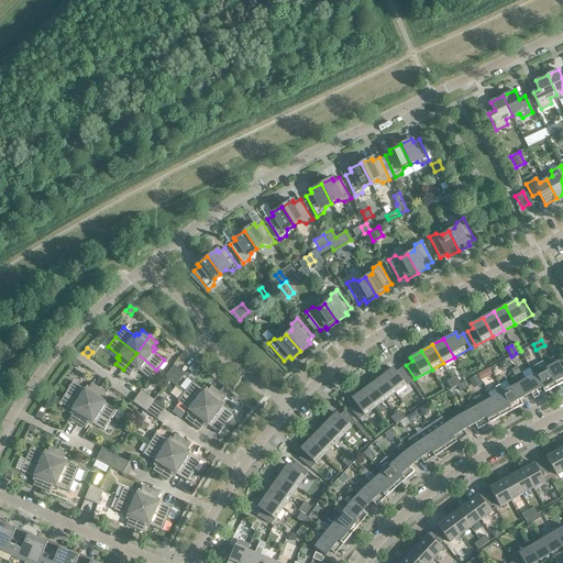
[(156,370),(136,353),(123,370),(130,375),(133,371),(136,373),(138,370),(148,378),(156,370)]
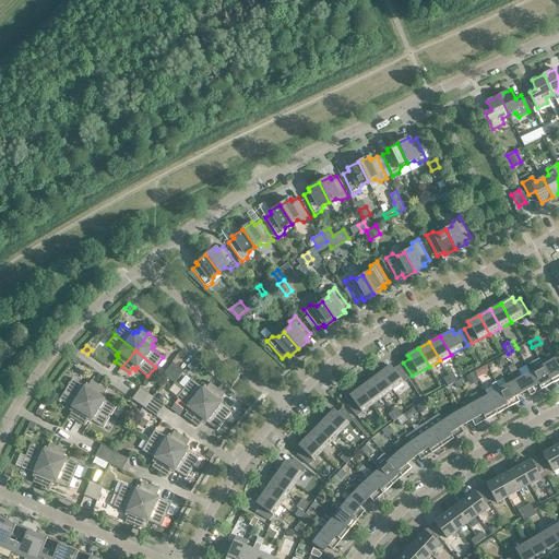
[(81,360),(75,357),(72,363),(78,366),(81,360)]
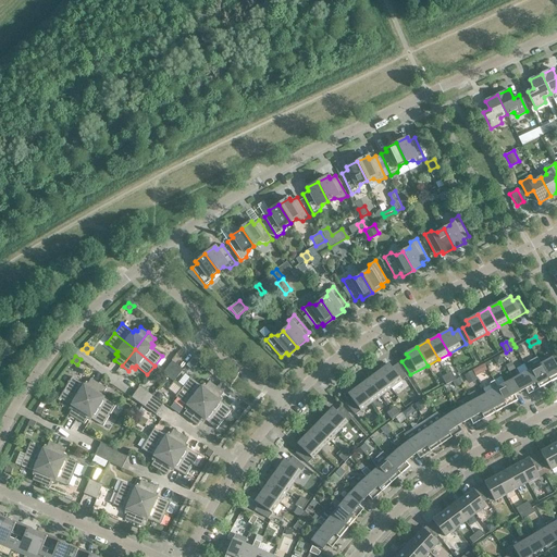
[(499,356),(493,359),(497,366),(503,362),(499,356)]
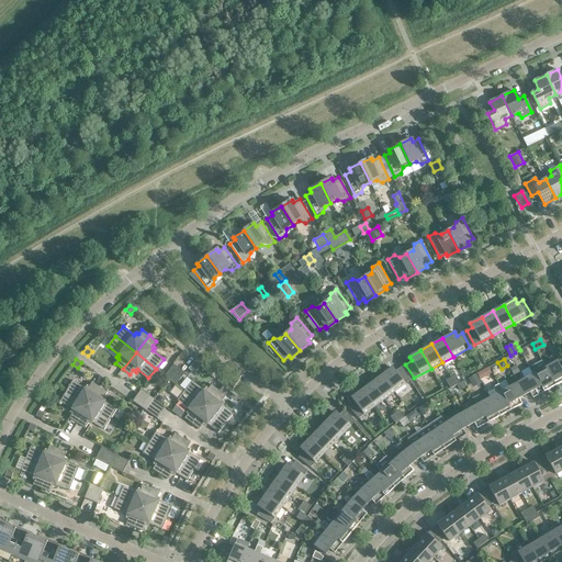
[(561,361),(561,359),(557,361),(546,368),(555,385),(561,382),(561,361)]
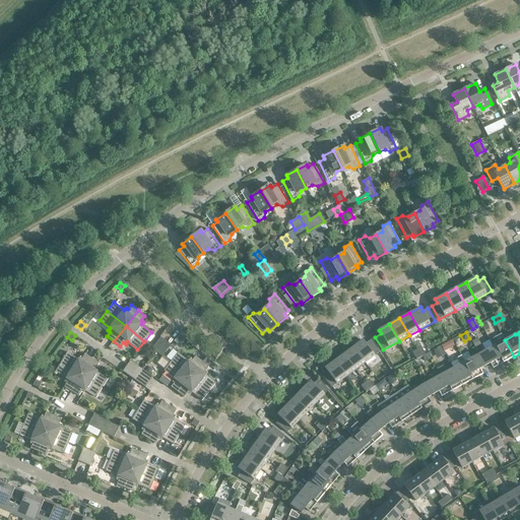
[(501,333),(495,337),(490,340),(493,346),(495,345),(504,363),(514,356),(505,340),(501,333)]
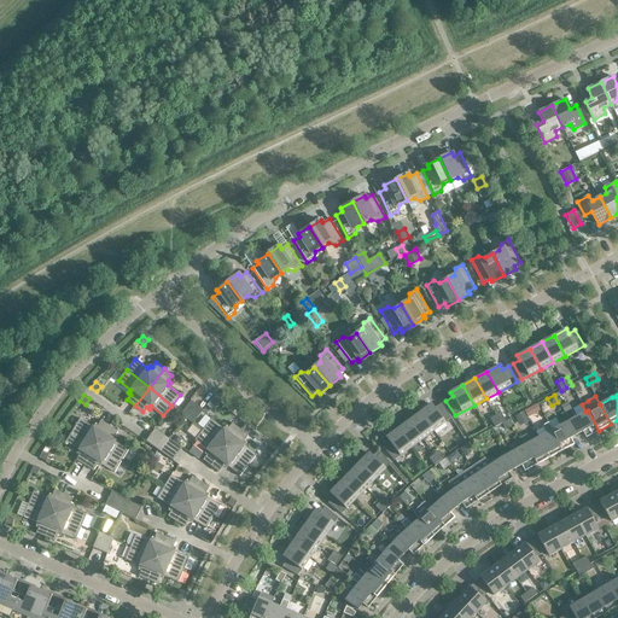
[(181,413),(187,418),(198,403),(192,398),(181,413)]
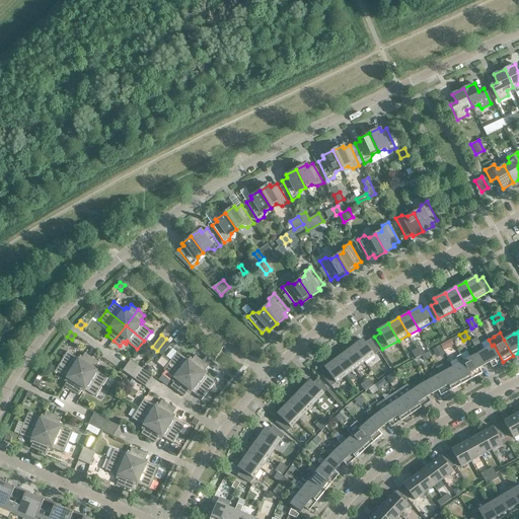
[(479,344),(476,337),(470,340),(474,347),(479,344)]
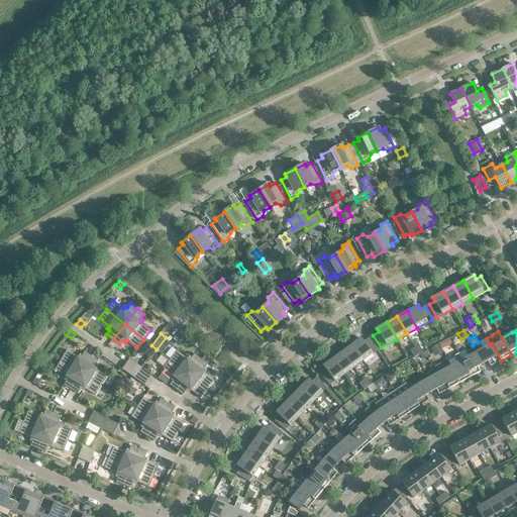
[(171,341),(166,337),(157,349),(162,353),(171,341)]
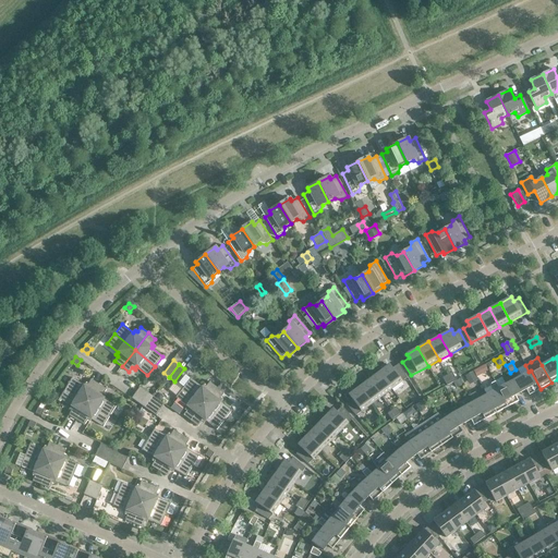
[(407,377),(399,364),(392,368),(389,364),(379,373),(391,389),(407,377)]
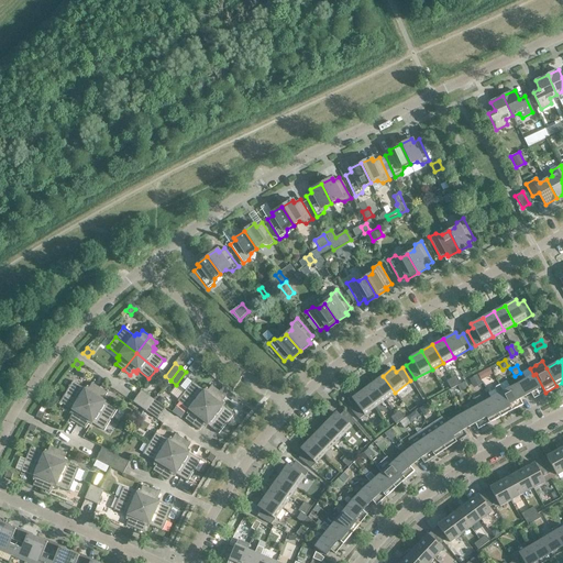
[(536,374),(533,375),(518,383),(526,396),(531,394),(533,399),(545,393),(536,374)]
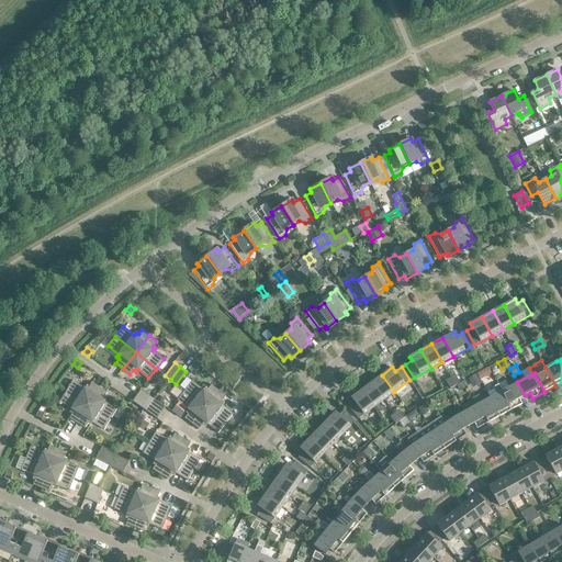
[(468,379),(473,388),(481,383),(476,374),(468,379)]
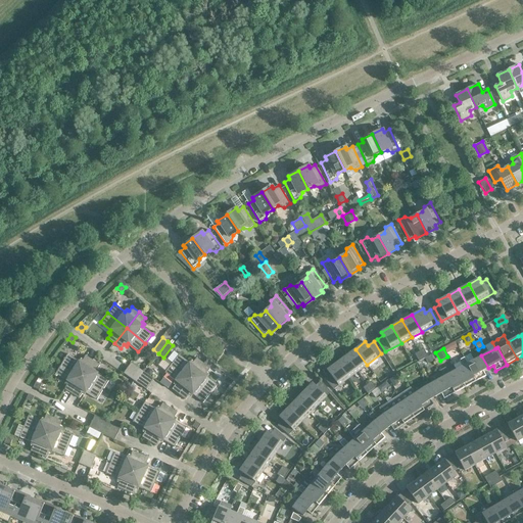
[(367,365),(355,349),(345,355),(358,372),(367,365)]
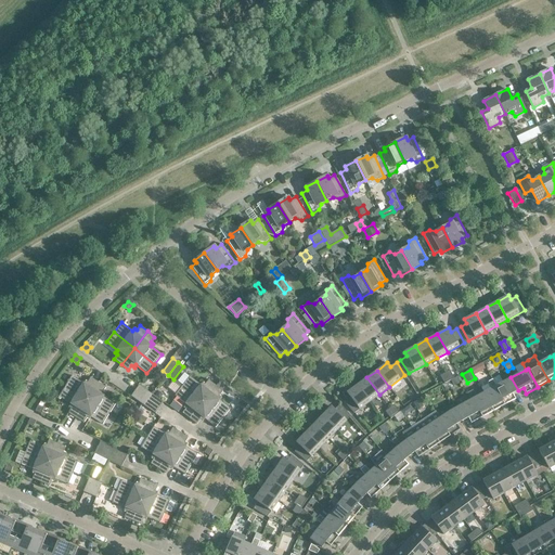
[(450,371),(444,373),(449,381),(452,379),(454,378),(450,371)]
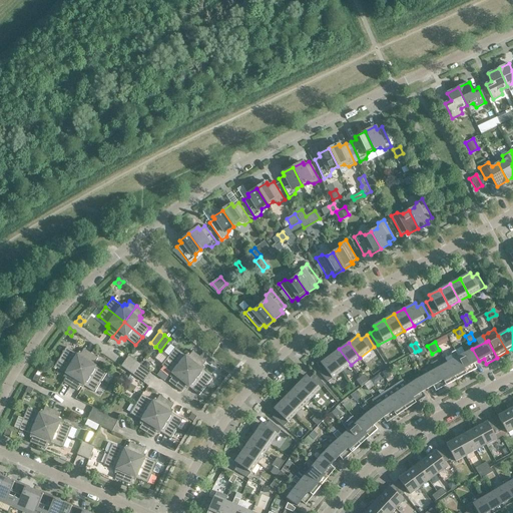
[(415,352),(411,345),(407,348),(411,355),(415,352)]
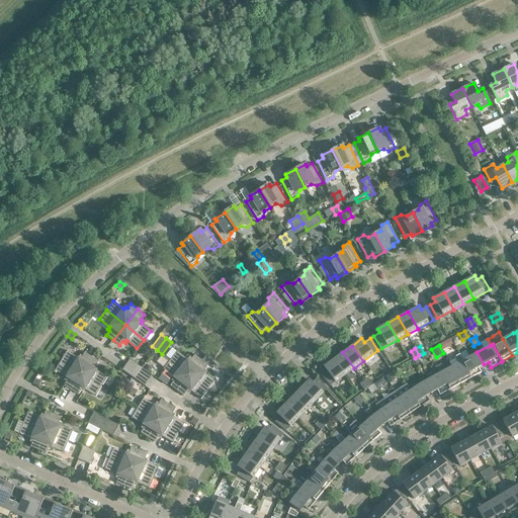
[(67,351),(61,360),(81,373),(92,356),(84,352),(82,357),(79,355),(78,358),(67,351)]
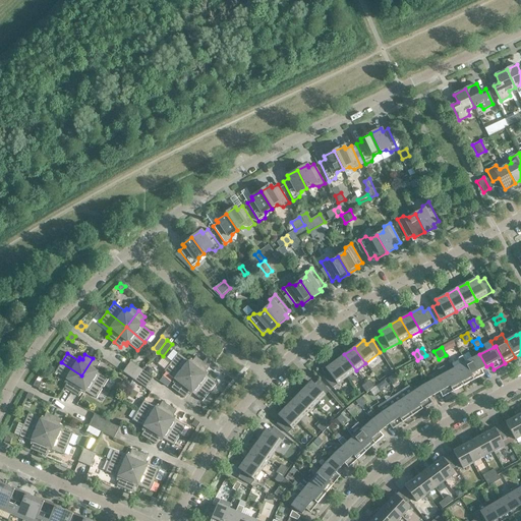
[(178,353),(171,362),(190,378),(203,361),(195,356),(192,360),(190,359),(188,361),(178,353)]
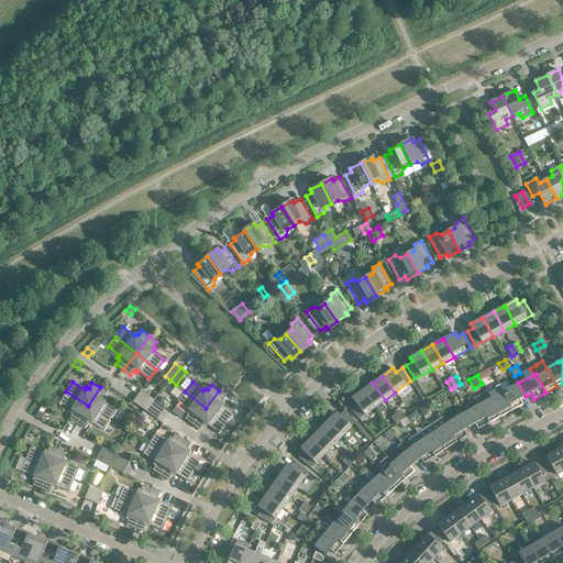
[(385,400),(372,383),(362,390),(375,408),(385,400)]
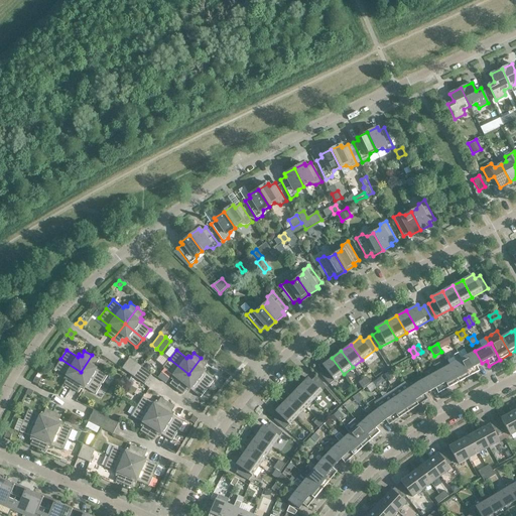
[(475,351),(462,359),(460,360),(469,377),(479,371),(477,366),(482,363),(475,351)]
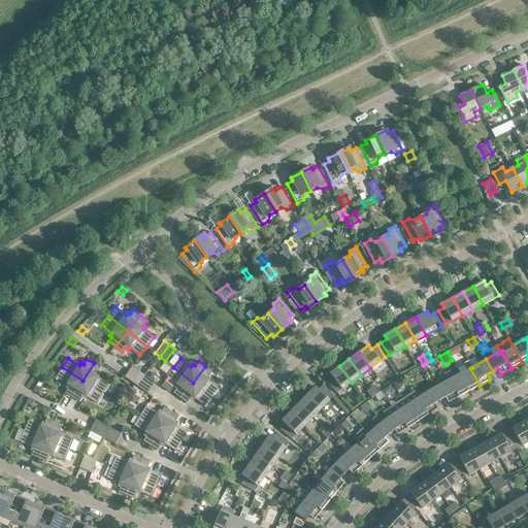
[(466,370),(460,373),(469,391),(480,386),(470,368),(472,367),(468,361),(463,364),(466,370)]
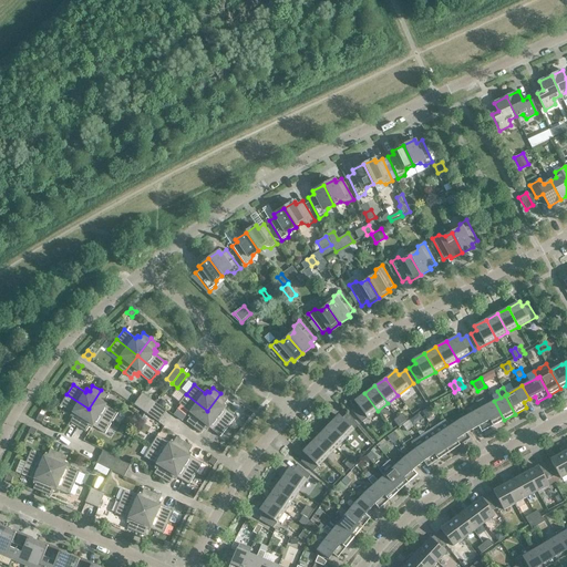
[(109,395),(101,390),(89,409),(112,422),(119,412),(106,404),(107,402),(105,400),(109,395)]
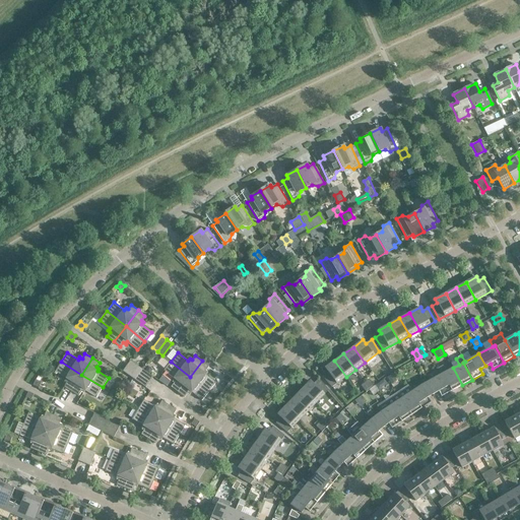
[(130,361),(126,366),(137,374),(141,369),(130,361)]
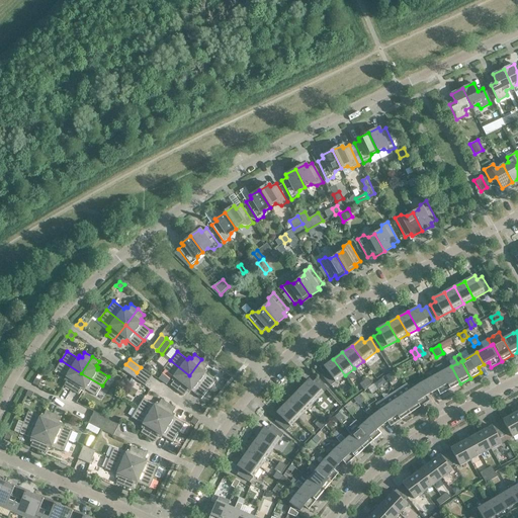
[(207,365),(201,359),(189,375),(207,391),(214,381),(204,373),(206,371),(204,369),(207,365)]
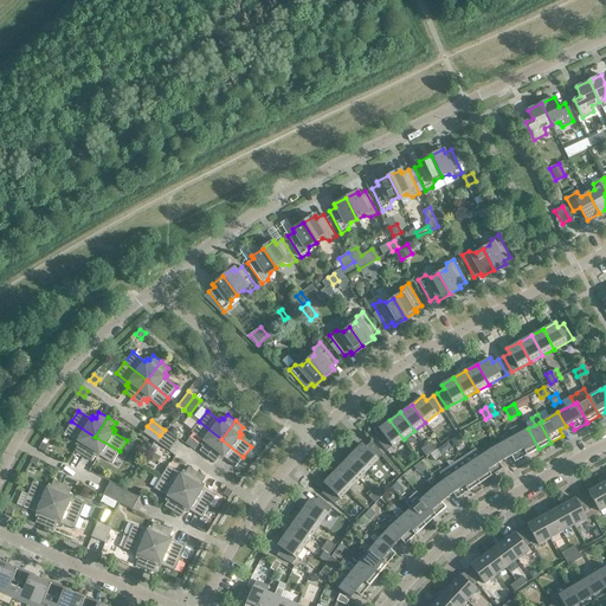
[(404,439),(389,420),(379,429),(381,433),(374,438),(386,451),(404,439)]
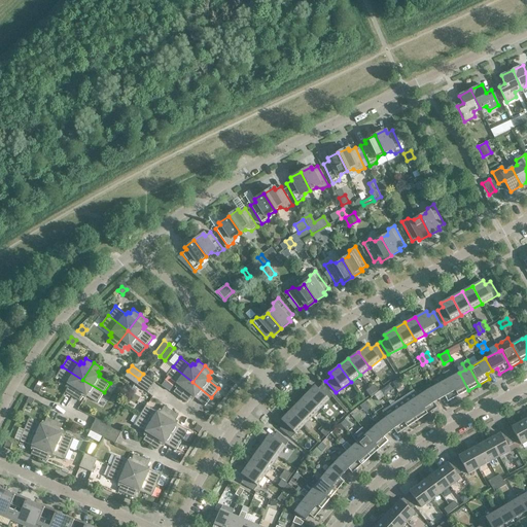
[(82,380),(62,366),(56,377),(67,384),(65,386),(68,388),(65,392),(72,397),(82,380)]
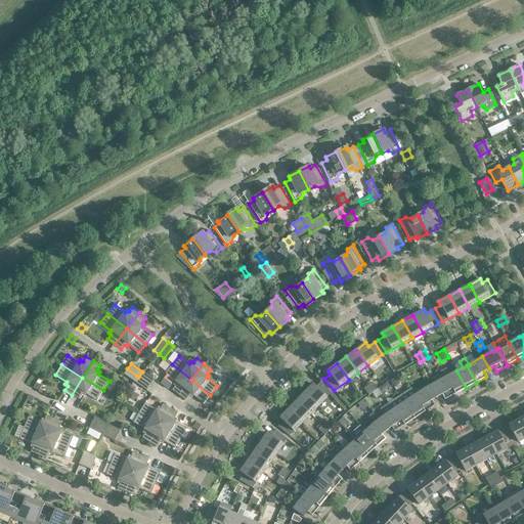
[(191,380),(172,364),(165,374),(175,382),(173,384),(175,386),(172,390),(179,395),(191,380)]
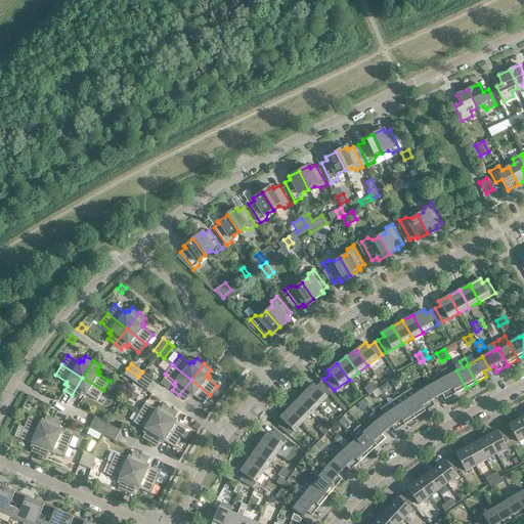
[(138,377),(127,368),(123,374),(135,382),(138,377)]
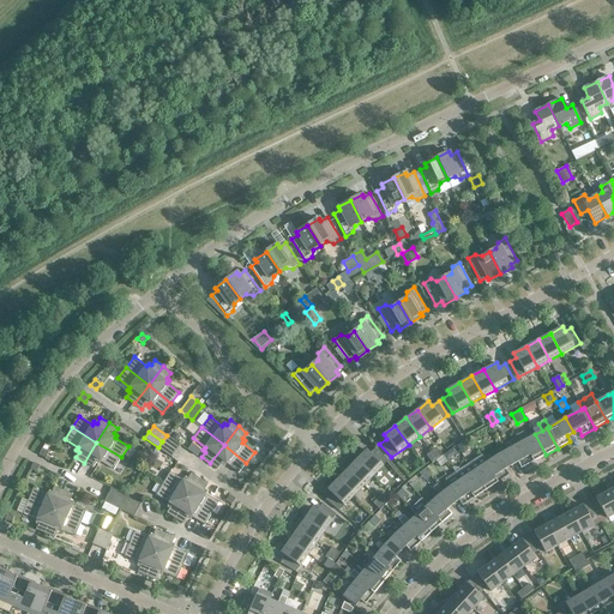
[(517,435),(521,443),(523,441),(534,462),(546,455),(535,434),(527,439),(523,432),(517,435)]
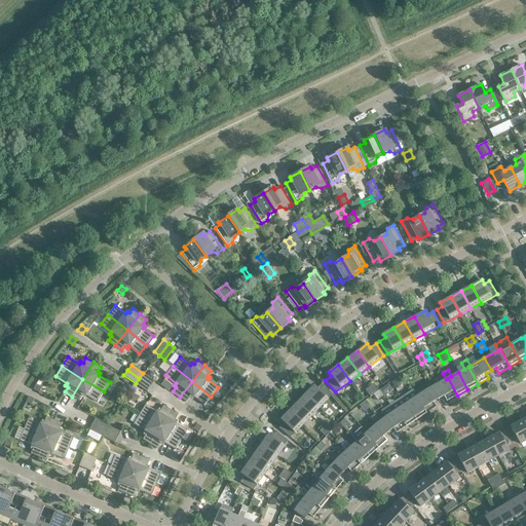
[(155,381),(143,373),(139,378),(151,386),(155,381)]
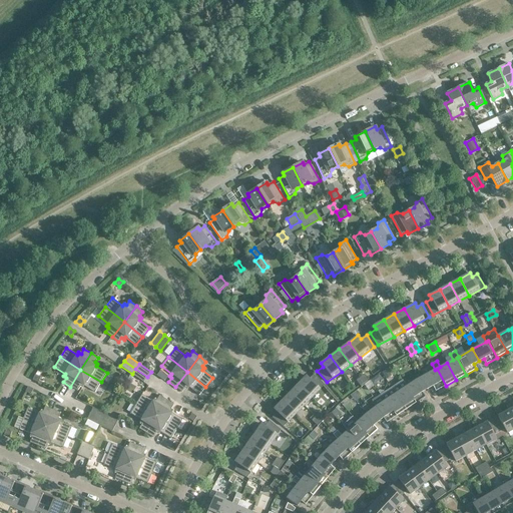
[(147,377),(135,369),(132,374),(143,383),(147,377)]
